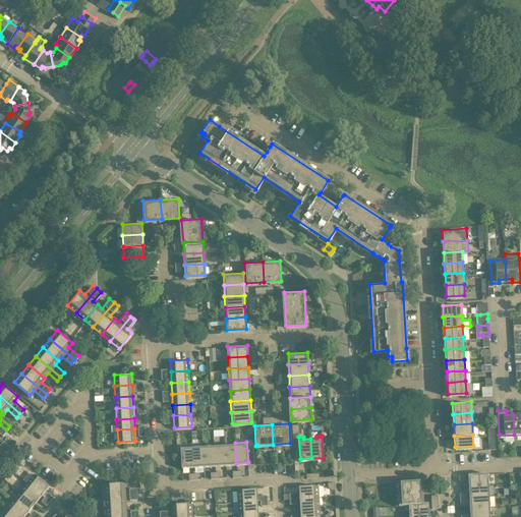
[(235,443),(224,444),(226,463),(236,463),(235,443)]
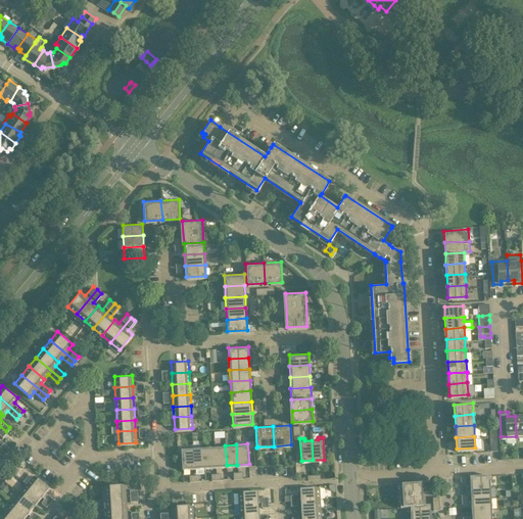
[(215,445),(203,446),(204,467),(216,466),(215,445)]
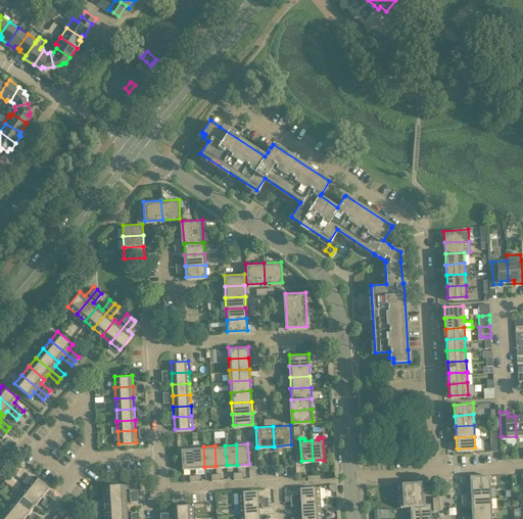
[(225,445),(215,445),(216,466),(227,465),(225,445)]
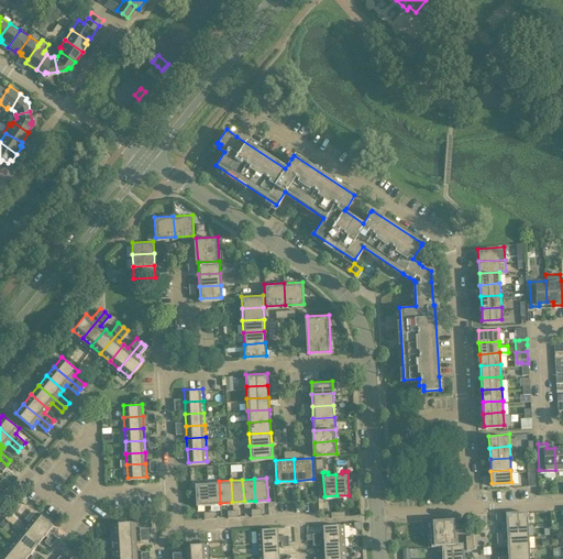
[(208,503),(220,503),(219,481),(207,482),(208,503)]
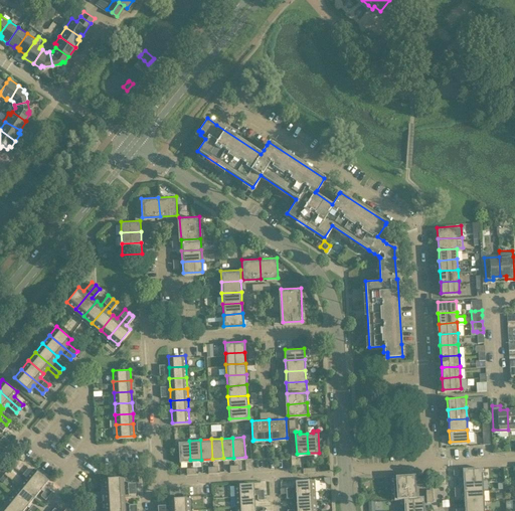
[(178,441),(179,461),(190,460),(189,441),(178,441)]
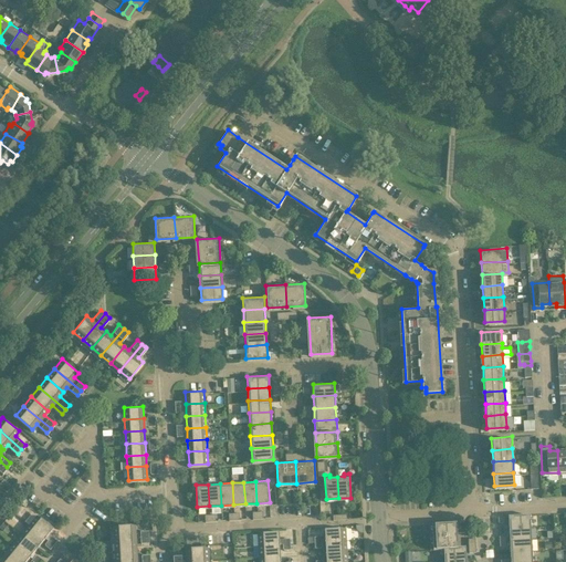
[(14,503),(10,508),(11,509),(16,512),(20,508),(14,503)]
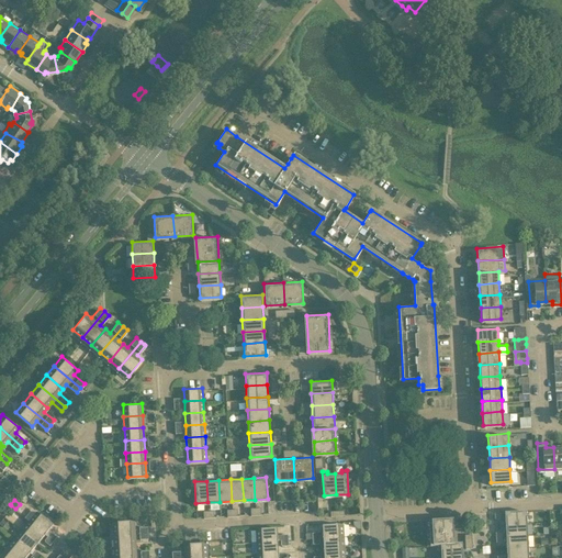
[(526,509),(504,510),(505,522),(526,521),(526,509)]
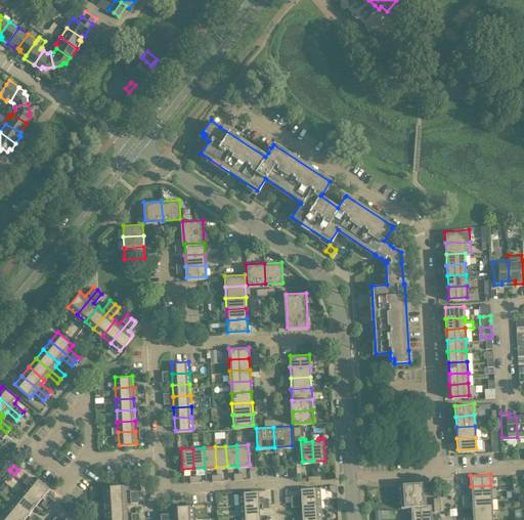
[(34,475),(27,483),(42,495),(49,487),(34,475)]
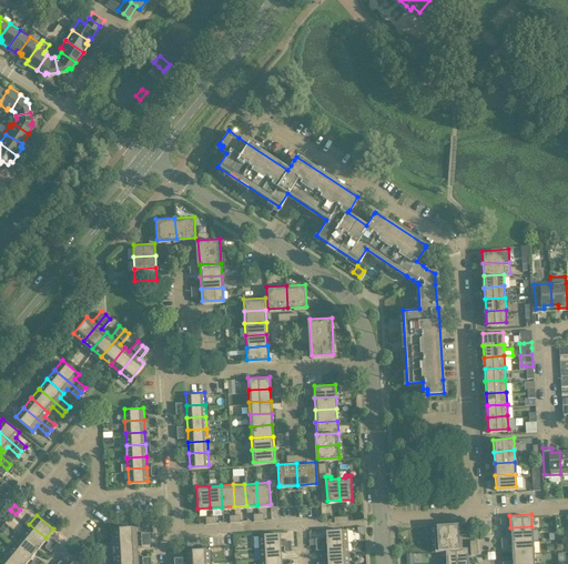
[(434,536),(455,535),(455,523),(433,524),(434,536)]
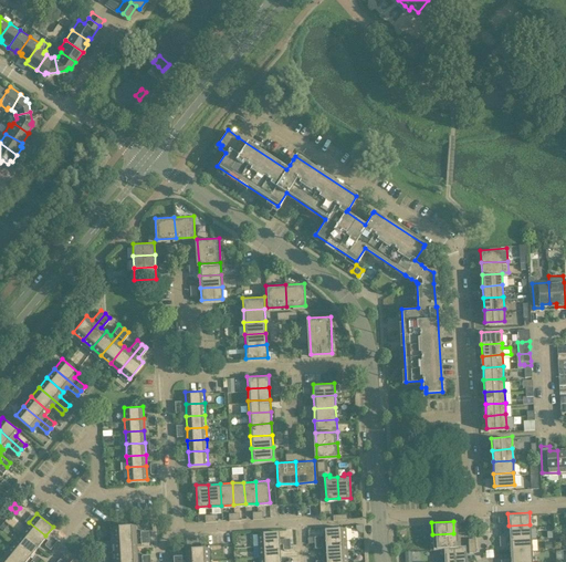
[(29,522),(21,532),(38,545),(45,536),(29,522)]
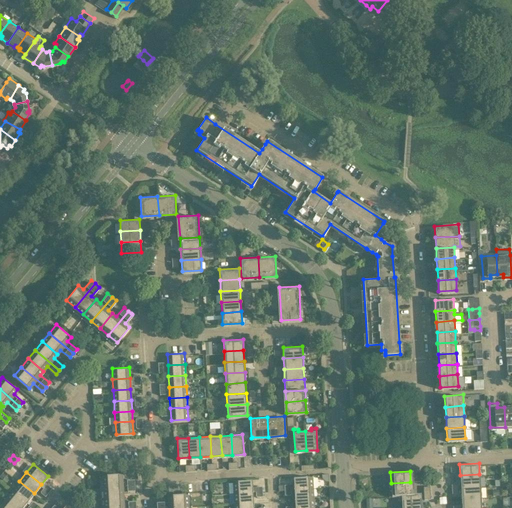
[(103,486),(134,484),(134,478),(122,479),(122,473),(102,475),(103,486)]
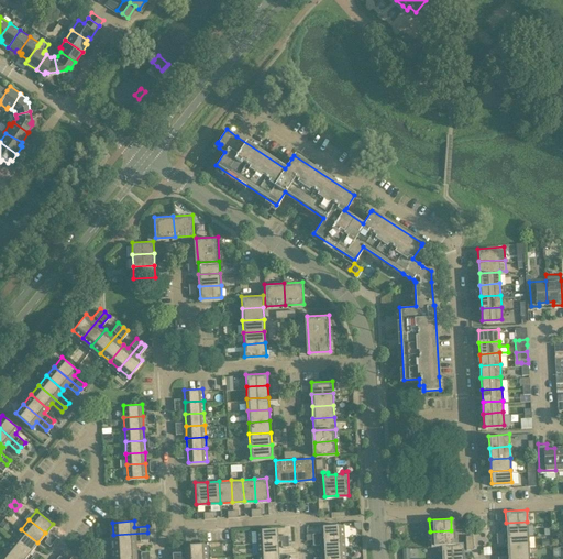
[(507,535),(528,534),(527,522),(506,523),(507,535)]
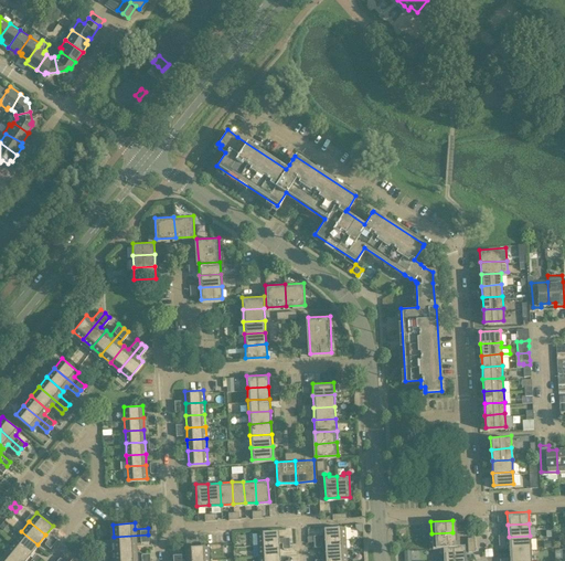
[(324,538),(345,537),(344,525),(323,526),(324,538)]
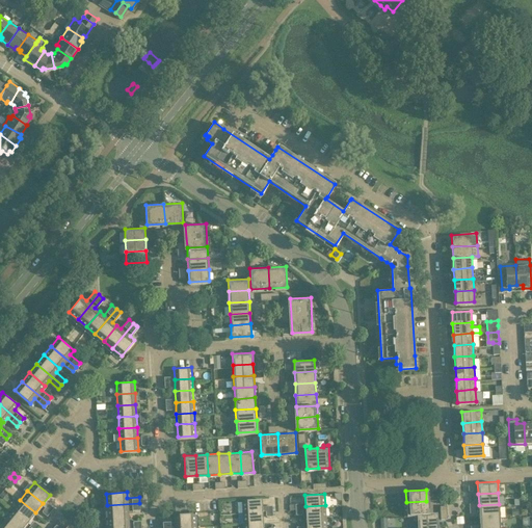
[(243,510),(262,509),(262,498),(242,499),(243,510)]
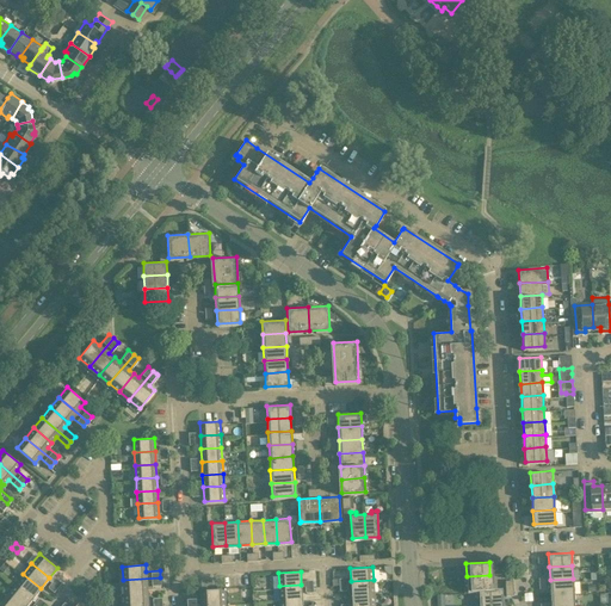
[(23,574),(14,583),(32,598),(41,588),(23,574)]
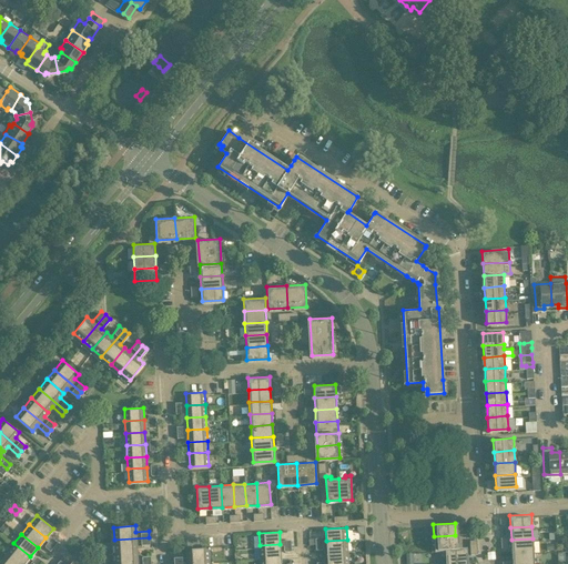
[(456,547),(455,535),(434,536),(434,550),(445,549),(456,547)]
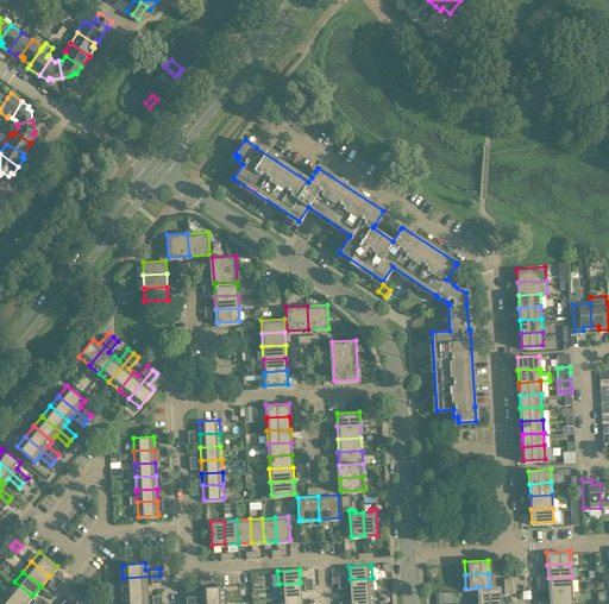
[(123,591),(146,589),(146,583),(161,582),(159,576),(123,578),(123,591)]
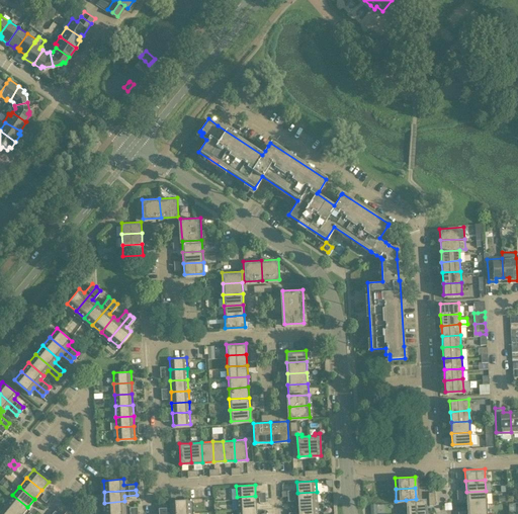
[(486,491),(466,492),(466,503),(487,502),(486,491)]
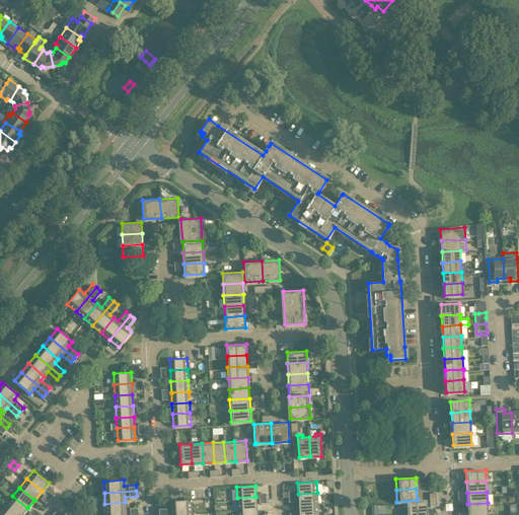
[(317,493),(298,494),(298,505),(317,504),(317,493)]
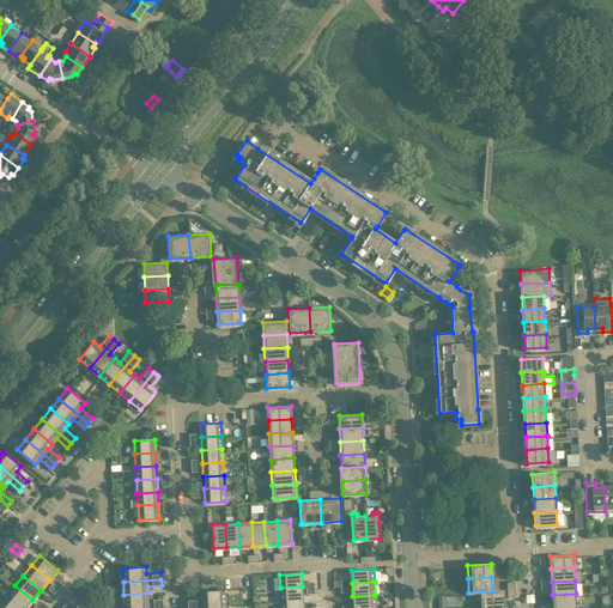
[(14,585),(7,595),(22,607),(25,607),(32,600),(14,585)]
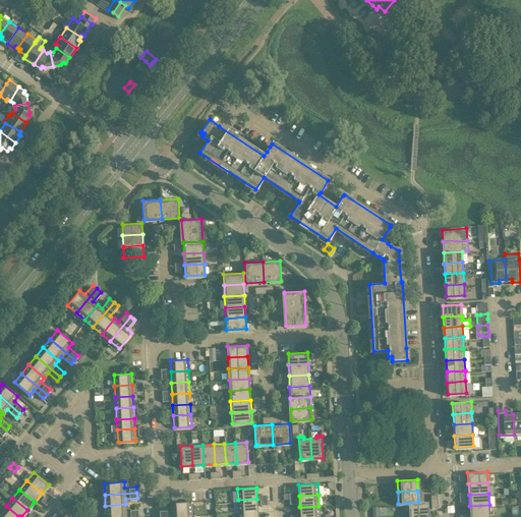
[(256,499),(238,500),(238,511),(257,510),(256,499)]
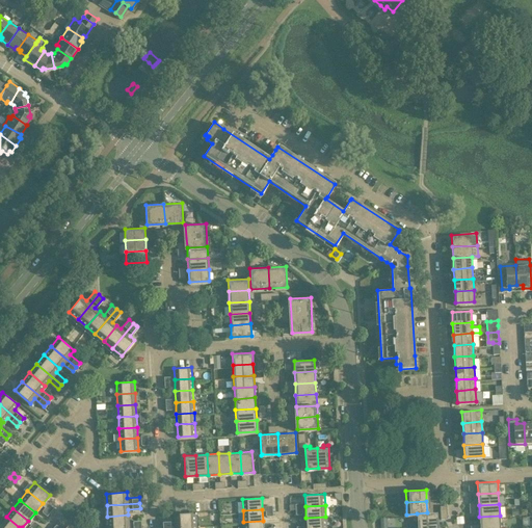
[(436,511),(427,512),(417,513),(418,524),(437,523),(436,511)]
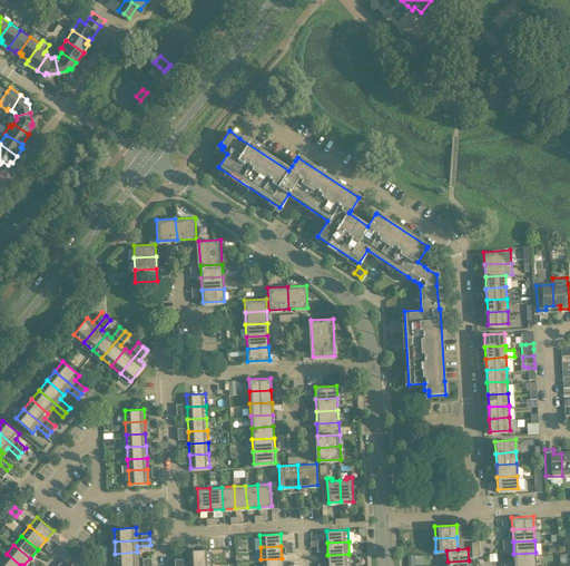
[(175,565),(209,563),(208,549),(187,552),(187,557),(174,558),(175,565)]
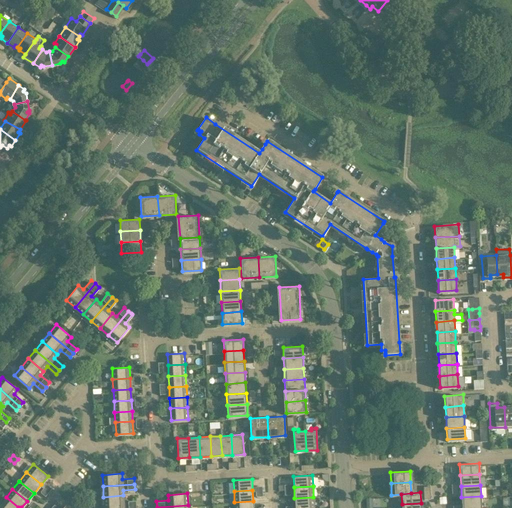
[(104,507),(136,505),(135,500),(123,501),(123,495),(103,497),(104,507)]
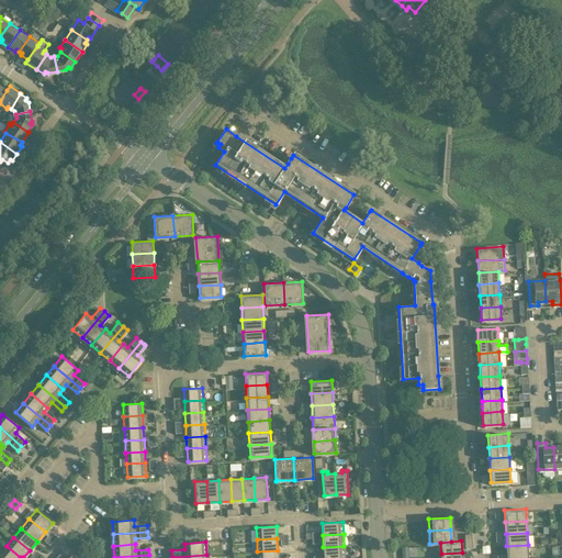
[(506,546),(507,557),(528,557),(528,545),(506,546)]
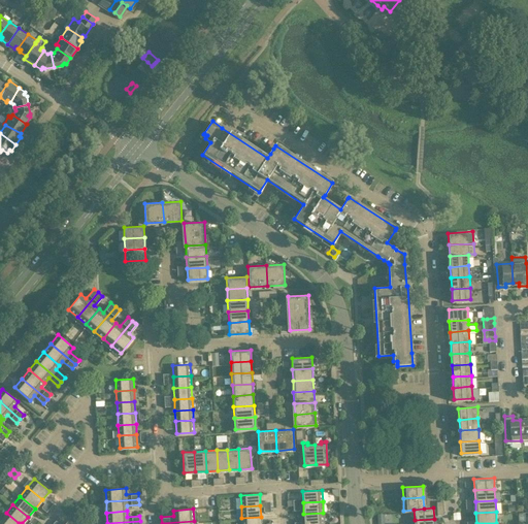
[(19,523),(6,513),(0,520),(0,522),(2,523),(19,523)]
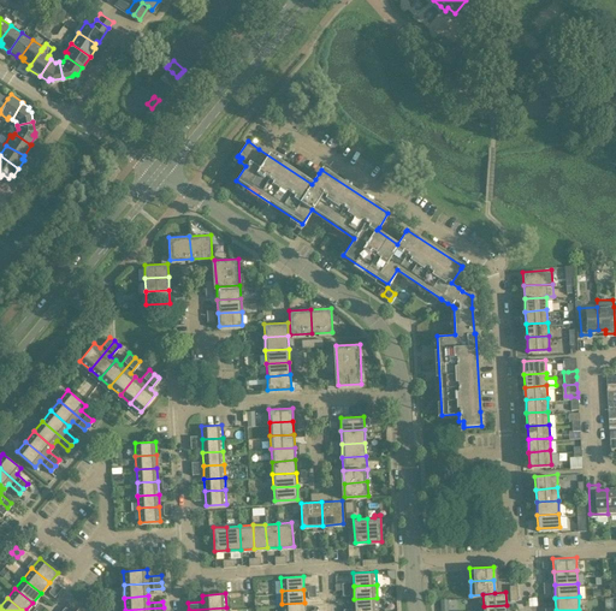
[(373,610),(378,610),(377,598),(354,599),(354,610),(373,610)]
